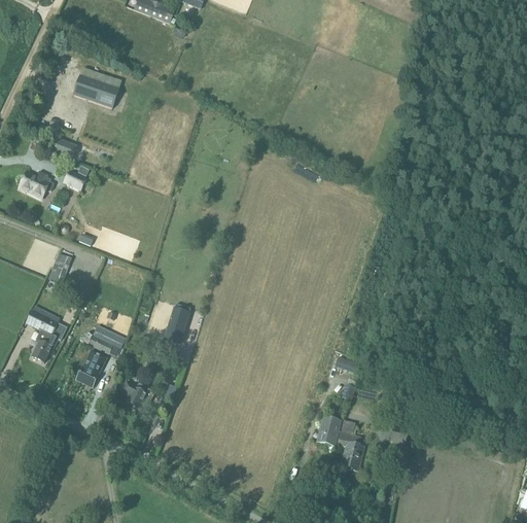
[(137,0),(134,7),(169,22),(175,7),(155,0),(137,0)]
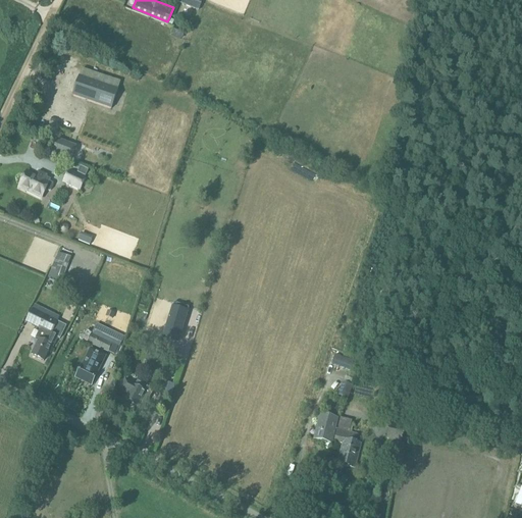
[(174,24),(171,32),(180,36),(184,29),(174,24)]
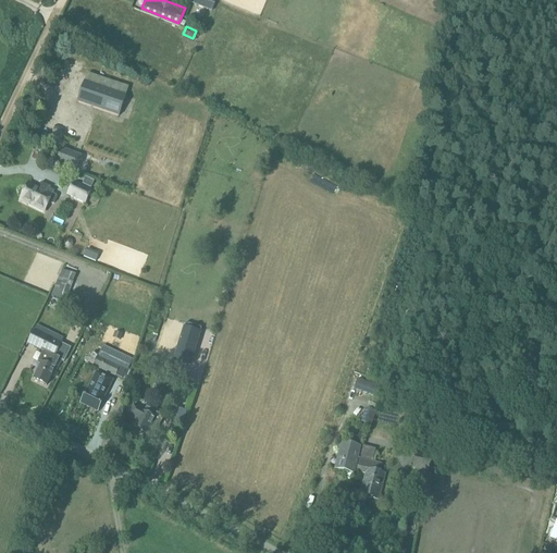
[(88,70),(85,77),(126,91),(128,84),(88,70)]
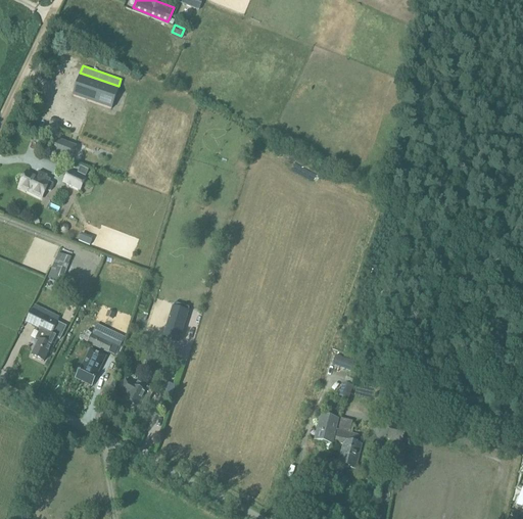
[(119,86),(80,73),(79,73),(72,93),(112,106),(119,86)]
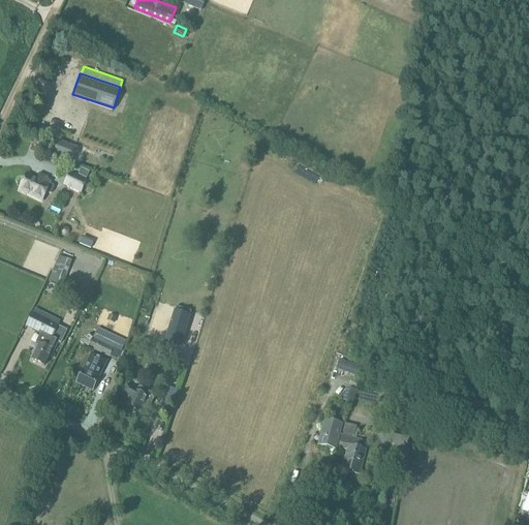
[(54,151),(72,158),(76,145),(59,137),(54,151)]
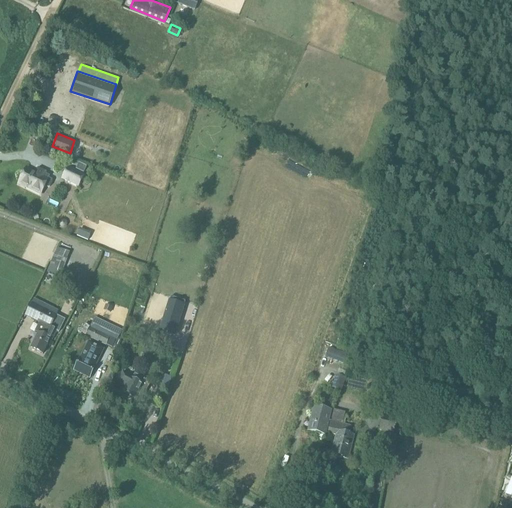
[(26,163),(17,181),(40,192),(45,182),(48,184),(50,183),(52,178),(52,176),(48,174),(49,172),(37,166),(36,168),(26,163)]
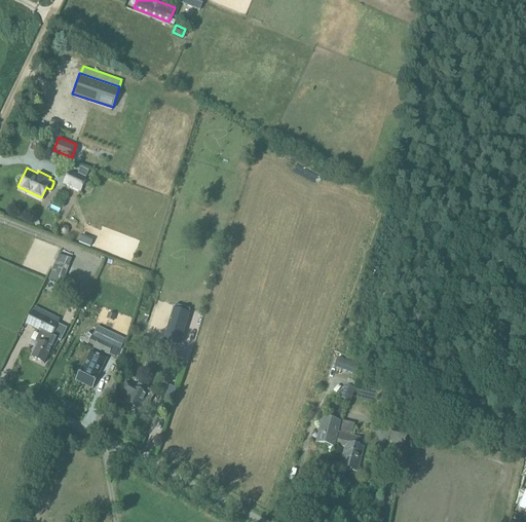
[(69,168),(64,180),(81,188),(86,176),(69,168)]
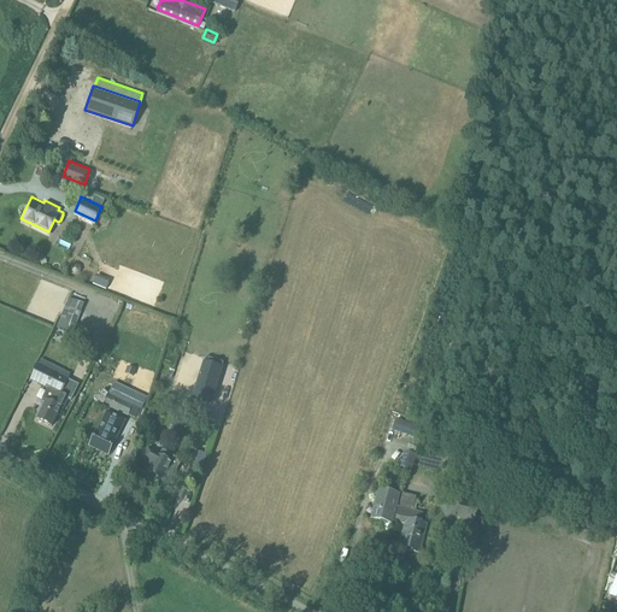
[(69,294),(58,324),(72,330),(76,321),(74,319),(82,300),(69,294)]
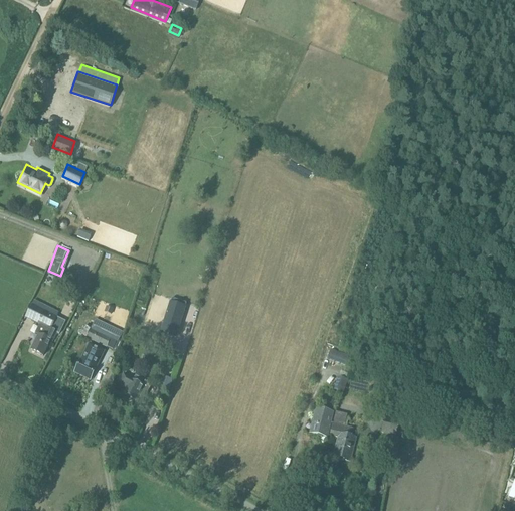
[(60,276),(59,277),(67,280),(66,282),(72,284),(74,279),(76,273),(63,268),(60,276)]
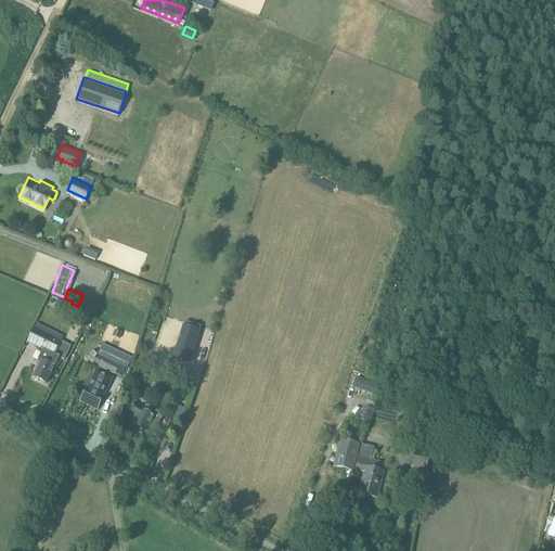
[(183,323),(173,354),(190,359),(199,329),(183,323)]
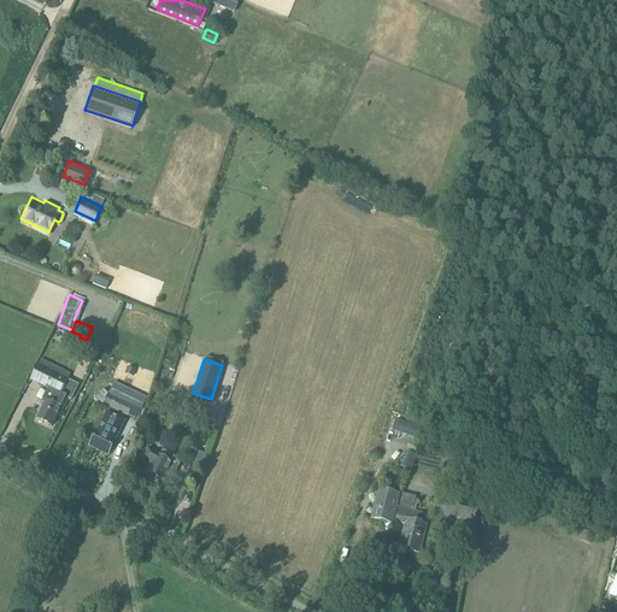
[(37,360),(29,377),(56,390),(60,393),(68,377),(37,360)]
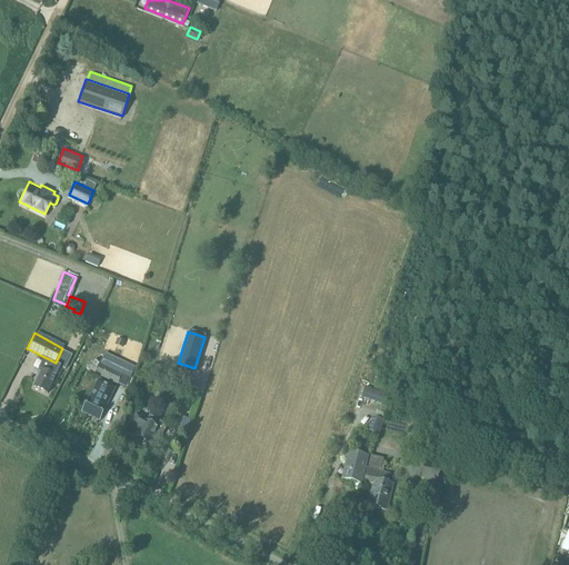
[(118,335),(115,342),(123,345),(126,338),(118,335)]
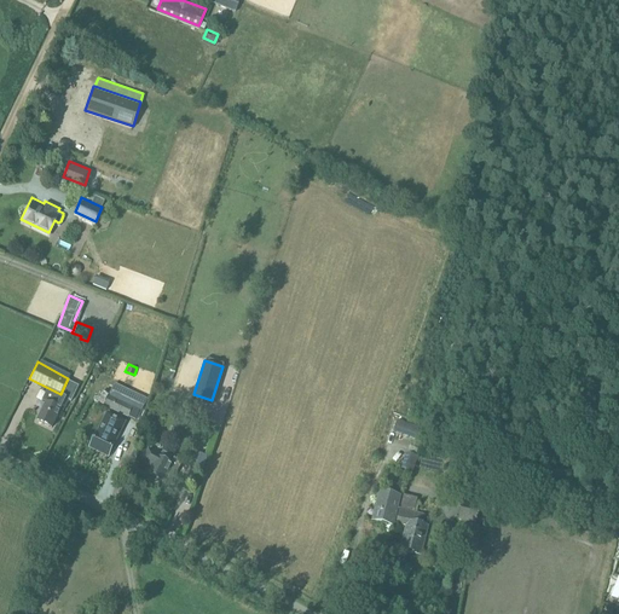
[(119,386),(115,395),(133,404),(128,413),(140,420),(145,409),(145,407),(144,407),(148,399),(119,386)]
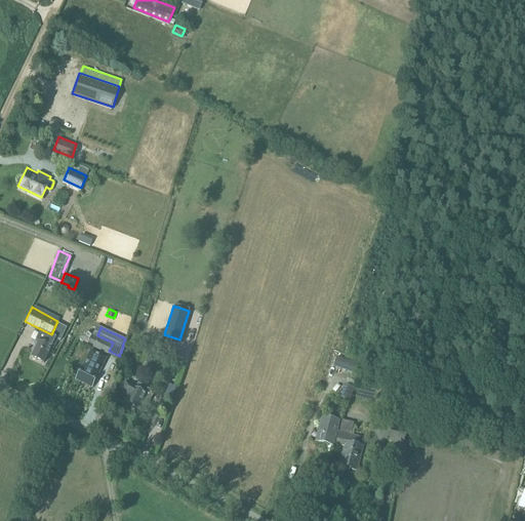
[(43,339),(40,337),(32,354),(44,360),(56,336),(51,334),(47,332),(43,339)]
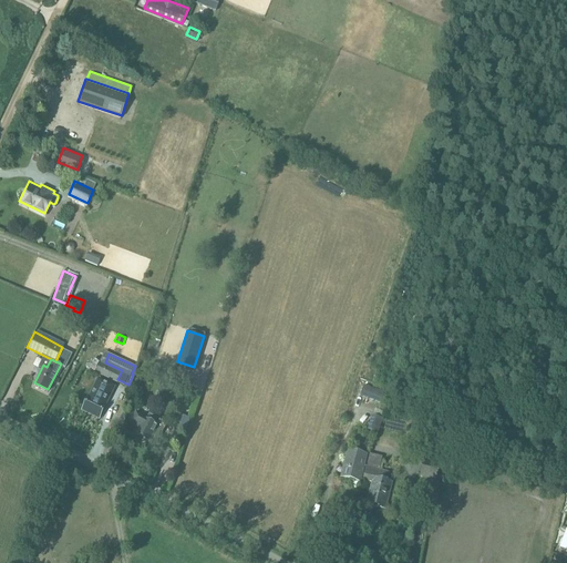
[(122,370),(105,362),(100,359),(95,369),(117,379),(122,370)]
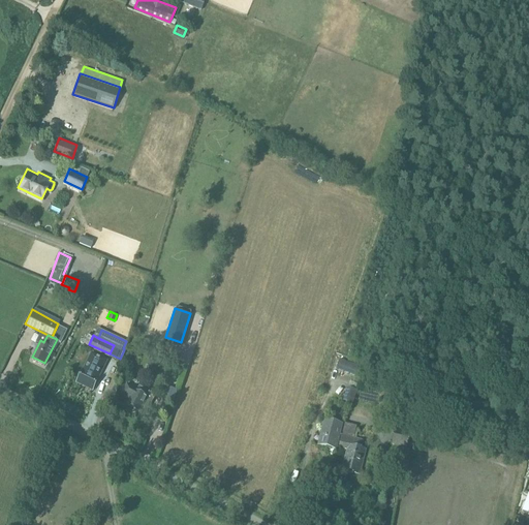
[(84,367),(76,379),(92,388),(99,374),(97,373),(98,370),(100,371),(104,361),(90,353),(88,358),(87,358),(83,366),(84,367)]
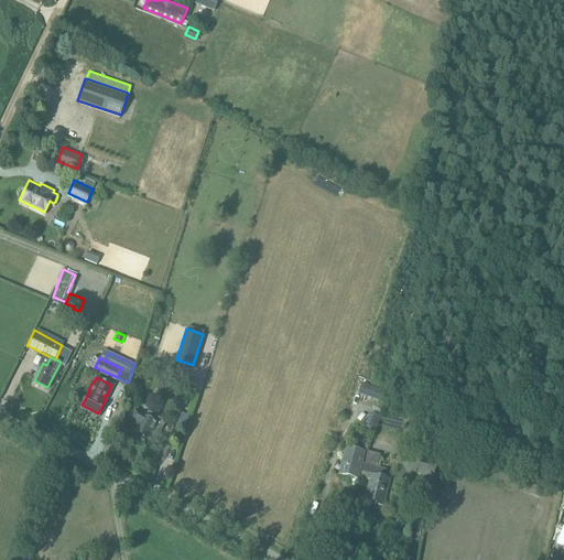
[(361,380),(358,390),(386,400),(389,390),(387,389),(389,384),(372,378),(370,383),(361,380)]
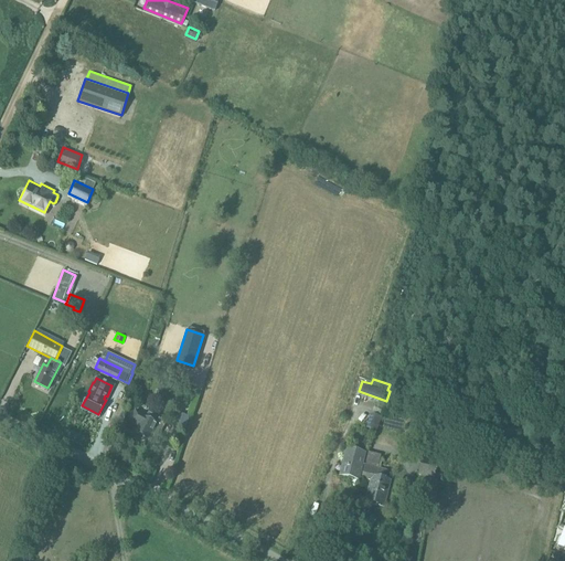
[(129,419),(139,423),(136,431),(149,437),(157,423),(162,426),(166,419),(149,410),(148,413),(136,408),(129,419)]
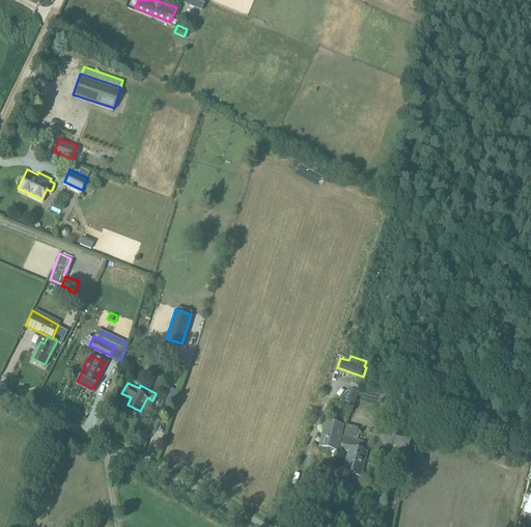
[(475,395),(478,386),(472,383),(468,392),(475,395)]
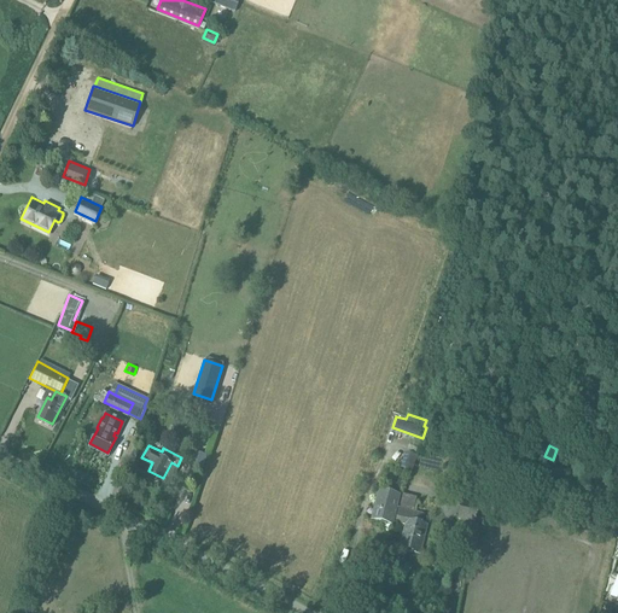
[(193,465),(203,468),(208,451),(198,449),(193,465)]
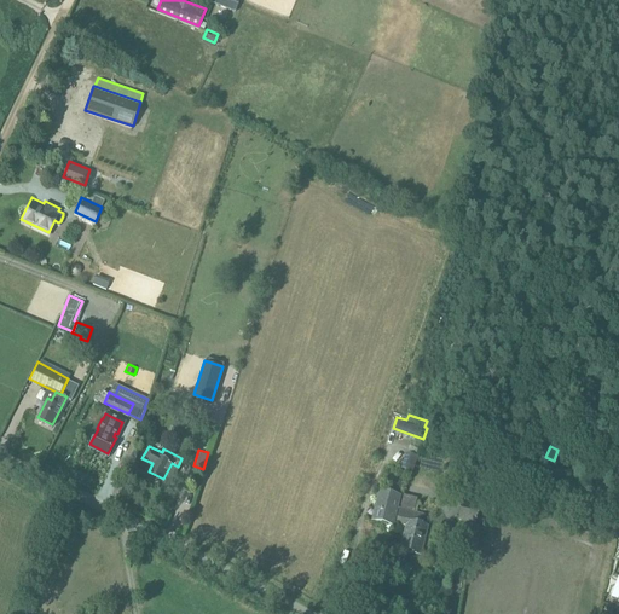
[(401,465),(414,469),(418,453),(406,450),(401,465)]
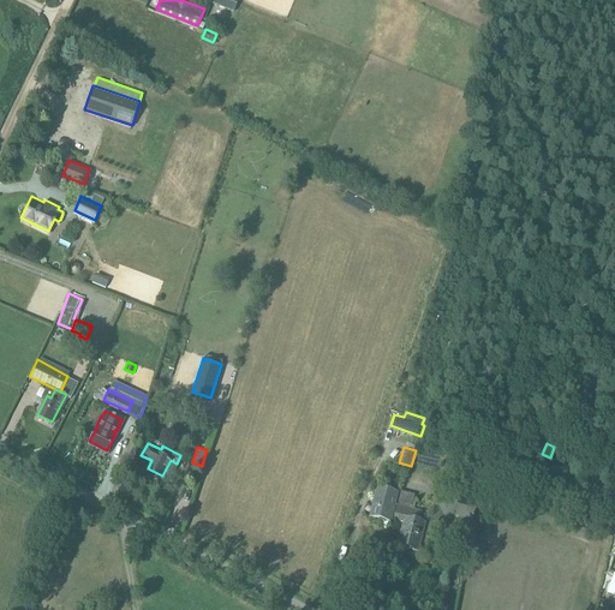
[(370,513),(390,518),(398,490),(377,484),(370,513)]
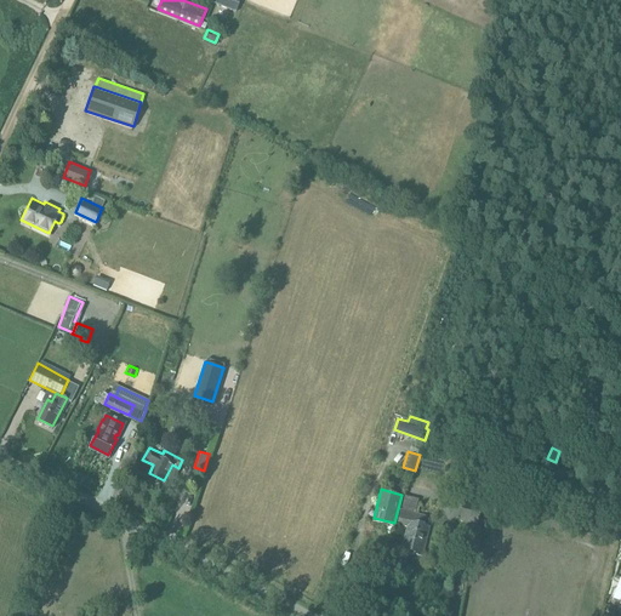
[(478,523),(483,503),(463,498),(459,518),(478,523)]
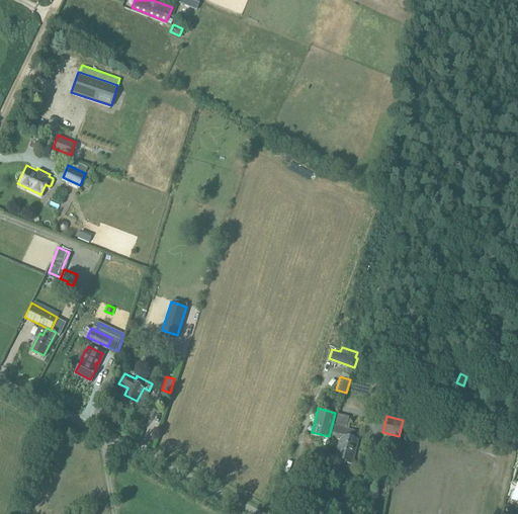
[(354,428),(335,423),(333,435),(340,436),(335,456),(353,460),(358,437),(352,436),(354,428)]
